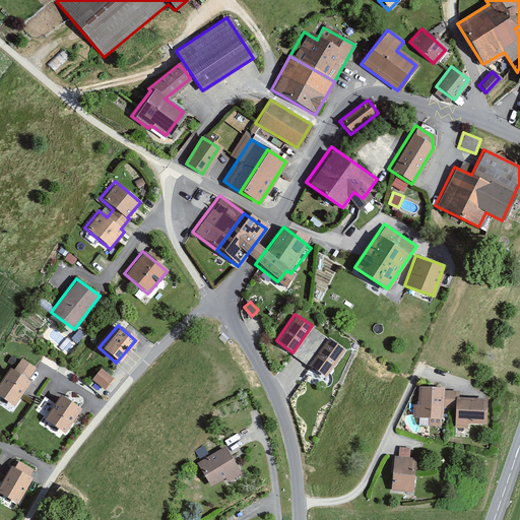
[(343,350),(325,337),(306,363),(324,376),(343,350)]
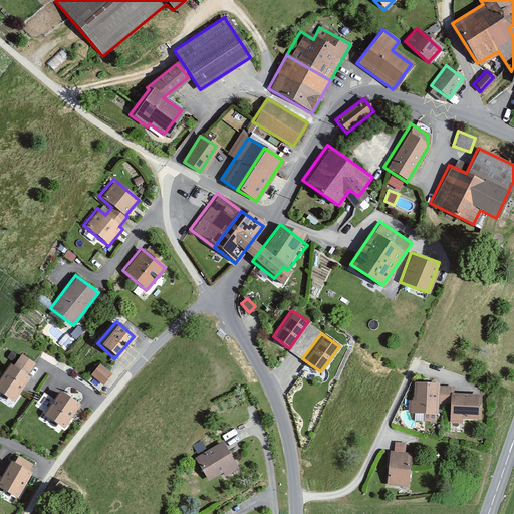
[(28,374),(6,362),(0,372),(0,391),(14,399),(28,374)]
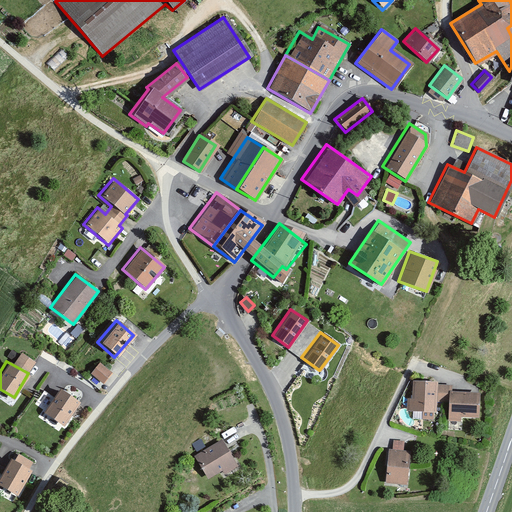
[(90,373),(104,383),(113,371),(100,361),(90,373)]
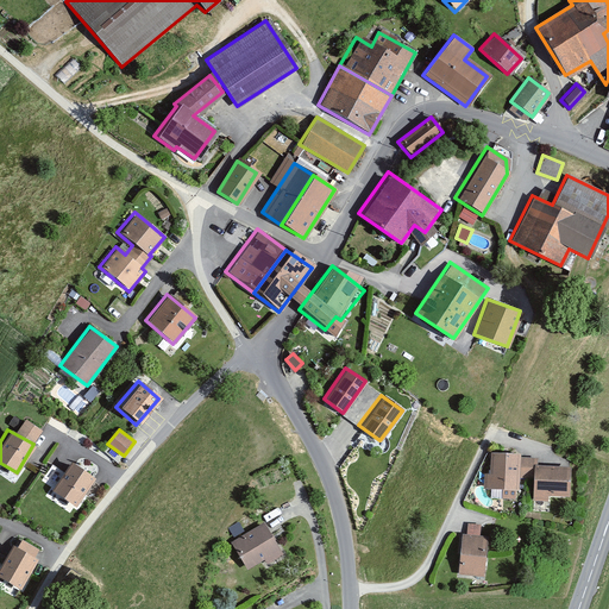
[(521,454),(493,453),(491,475),(485,475),(484,489),(503,489),(502,498),(519,500),(521,454)]
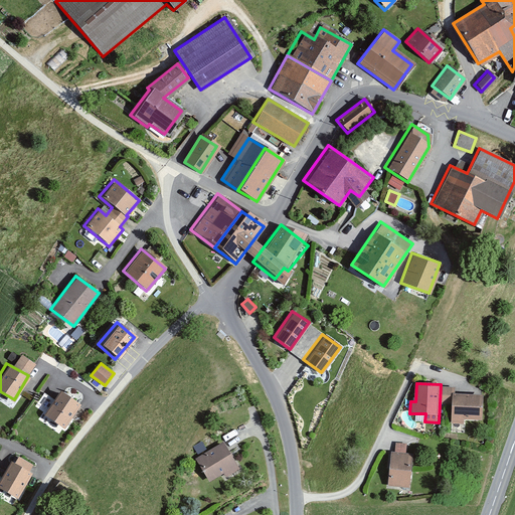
[(77,401),(55,389),(41,414),(63,426),(77,401)]
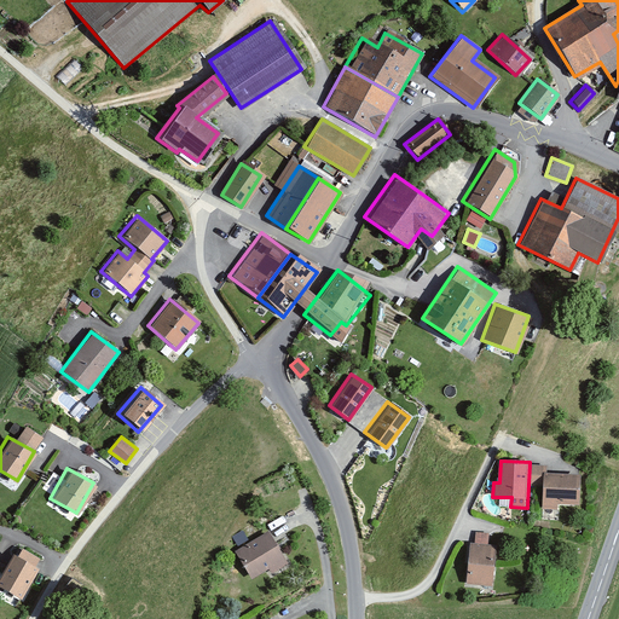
[(580,475),(544,473),(543,508),(557,508),(557,504),(579,505),(580,475)]
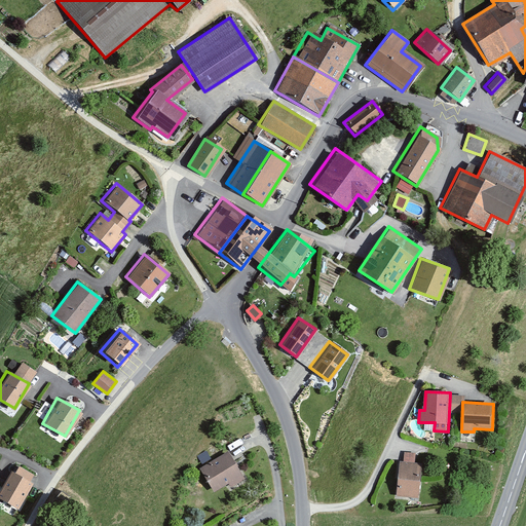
[(227,450),(196,464),(210,493),(240,479),(227,450)]
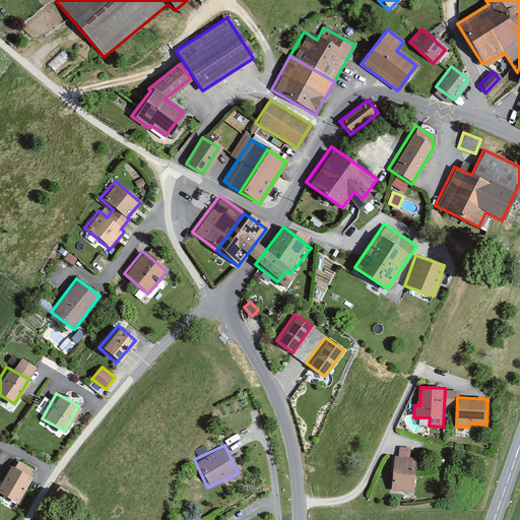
[(414,457),(393,455),(390,489),(410,491),(414,457)]
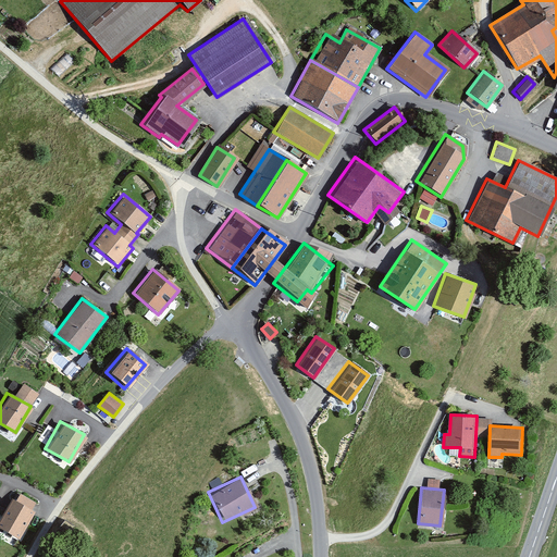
[(33,510),(10,497),(0,514),(0,527),(19,536),(33,510)]
